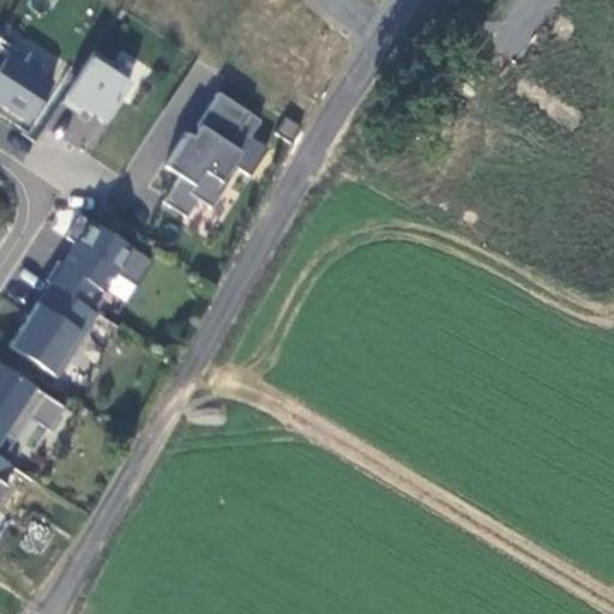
[(7,53),(0,64),(0,104),(26,122),(53,83),(7,53)]
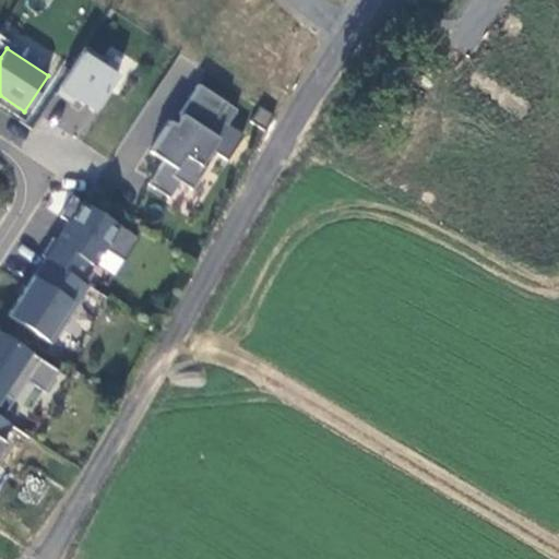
[(103,59),(85,48),(56,93),(72,104),(75,99),(86,106),(95,113),(118,76),(99,64),(103,59)]
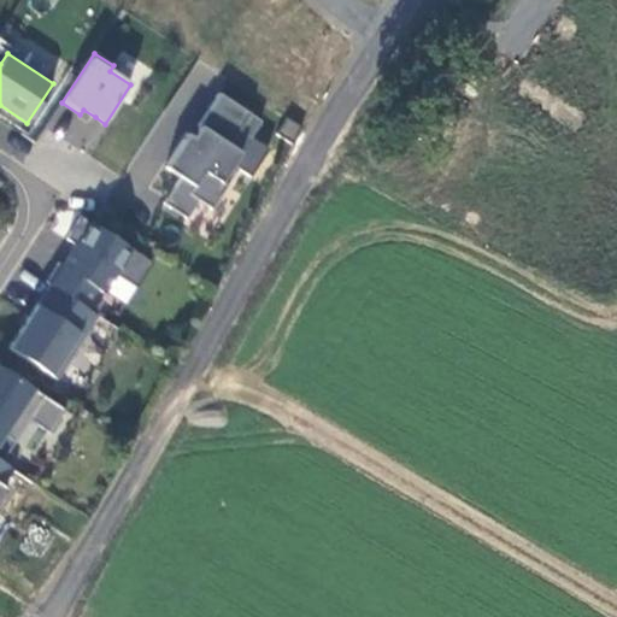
[(251,139),(262,122),(219,94),(198,125),(200,128),(193,139),(187,134),(164,168),(180,178),(172,189),(163,204),(187,219),(199,201),(212,210),(239,168),(234,165),(241,153),(230,146),(239,131),(251,139)]
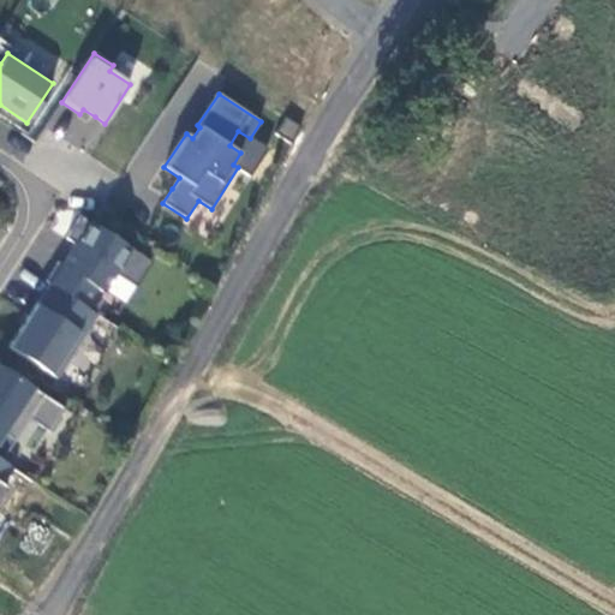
[(153,262),(81,215),(66,238),(76,245),(70,254),(63,266),(58,262),(46,281),(49,284),(83,305),(95,287),(103,292),(115,273),(136,287),(153,262)]
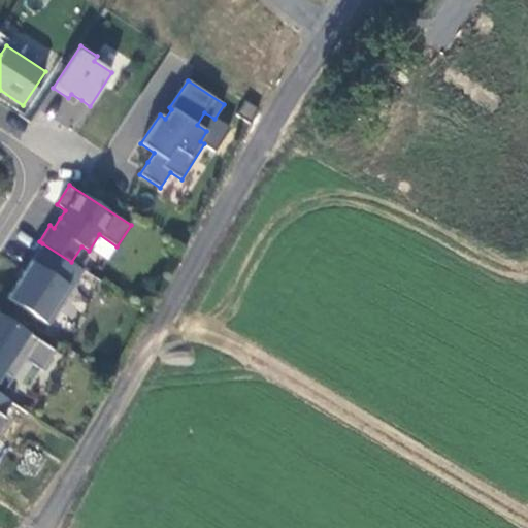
[(71,262),(42,243),(27,268),(8,298),(50,325),(84,270),(71,262)]
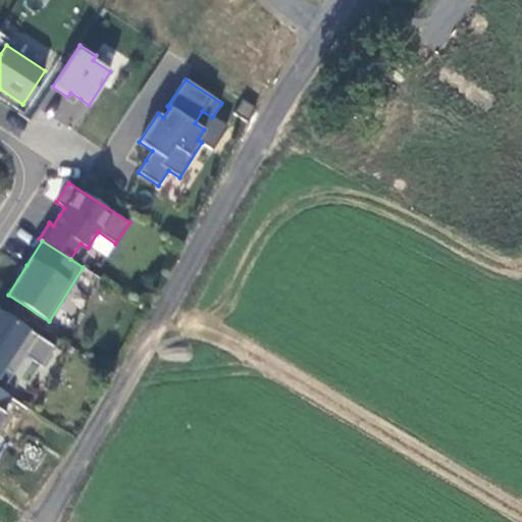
[(0,372),(3,368),(12,374),(24,355),(42,366),(54,346),(0,311),(0,372)]
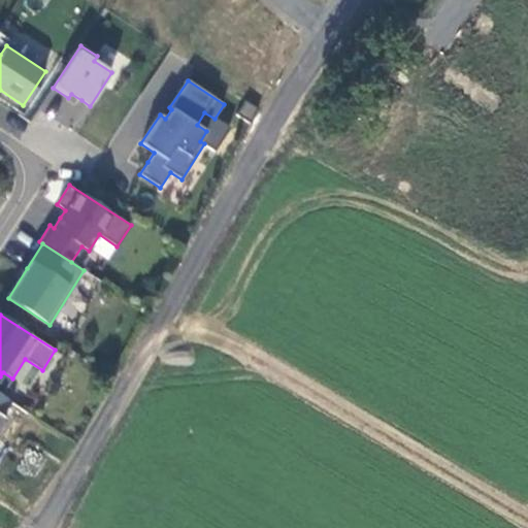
[(10,401),(0,394),(0,414),(1,415),(10,401)]
